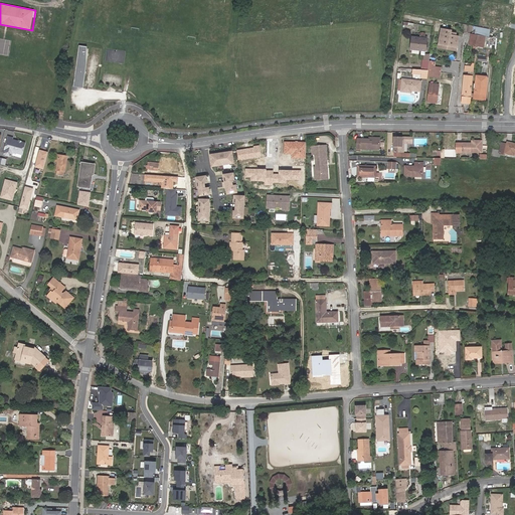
[(491,36),(493,28),(478,26),(477,34),(478,34),(491,36)]
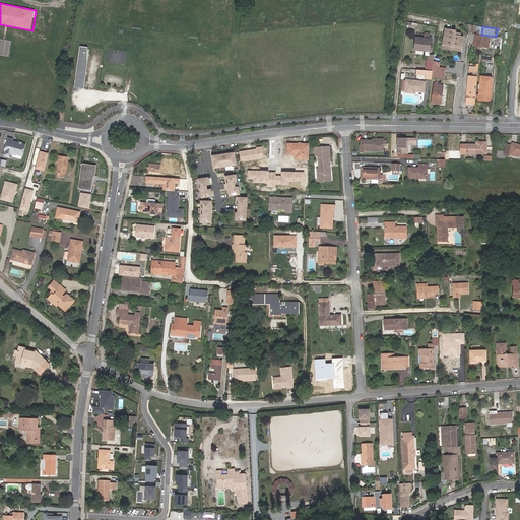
[(453,30),(446,29),(444,45),(462,47),(463,37),(455,36),(456,30),(453,30)]
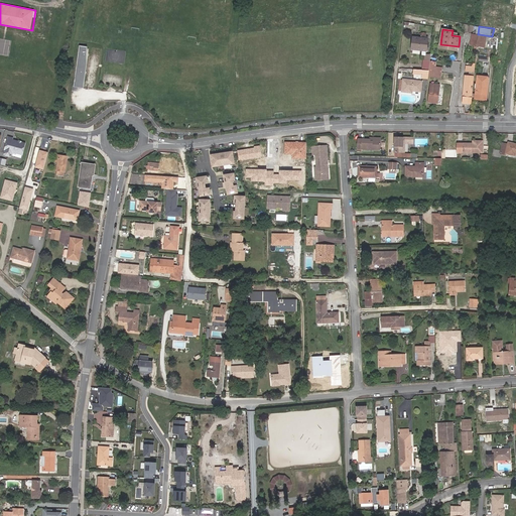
[(478,45),(479,34),(478,34),(473,33),(471,44),(478,45)]
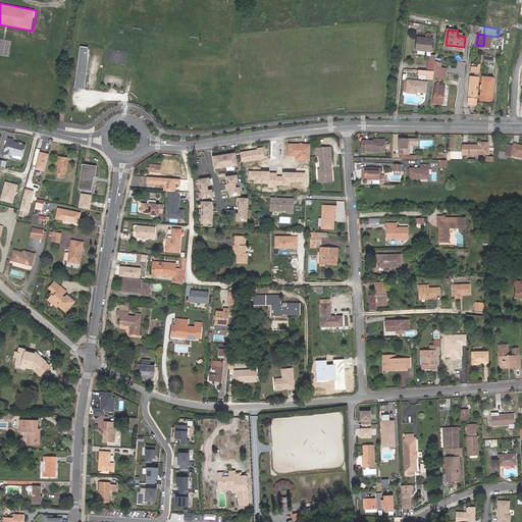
[(432,51),(433,39),(418,37),(416,49),(432,51)]
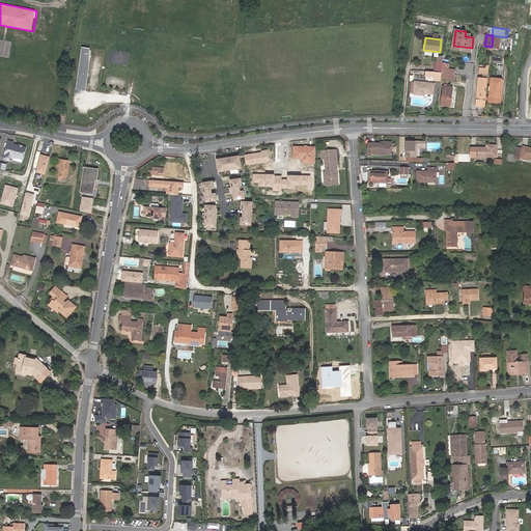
[(510,49),(511,39),(503,38),(503,49),(510,49)]
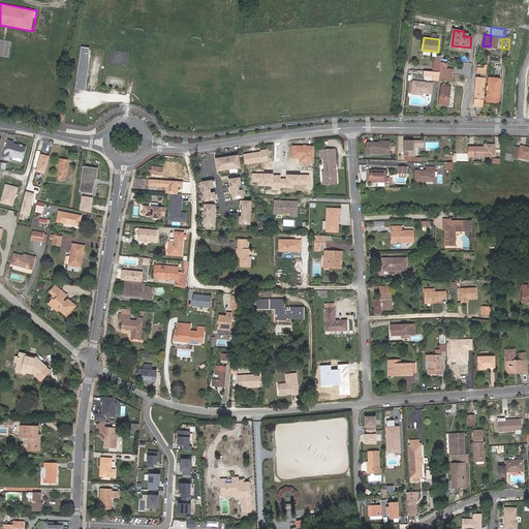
[(435,62),(433,71),(441,72),(442,63),(435,62)]
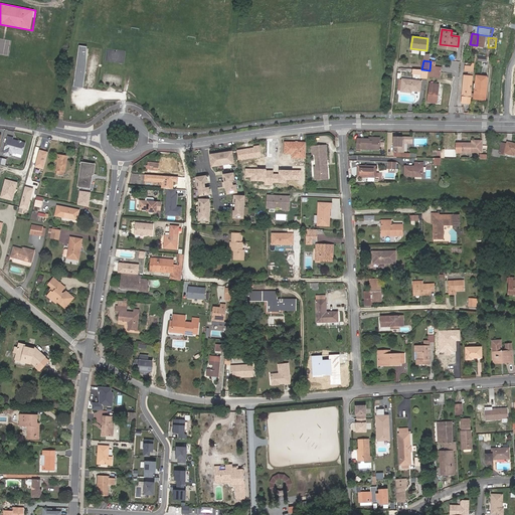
[(431,61),(430,70),(428,76),(440,78),(442,67),(436,66),(436,61),(431,61)]
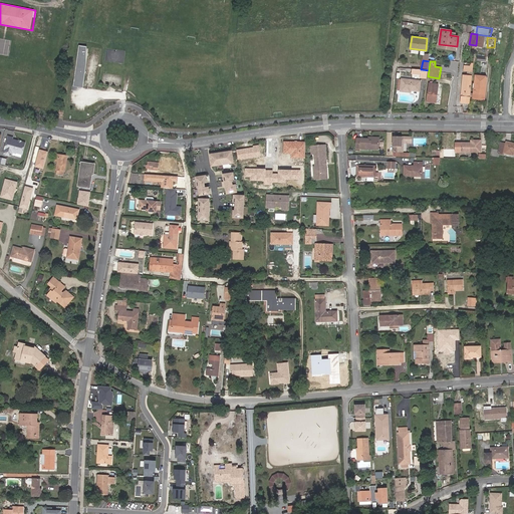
[(75,67),(73,86),(82,87),(83,67),(75,67)]
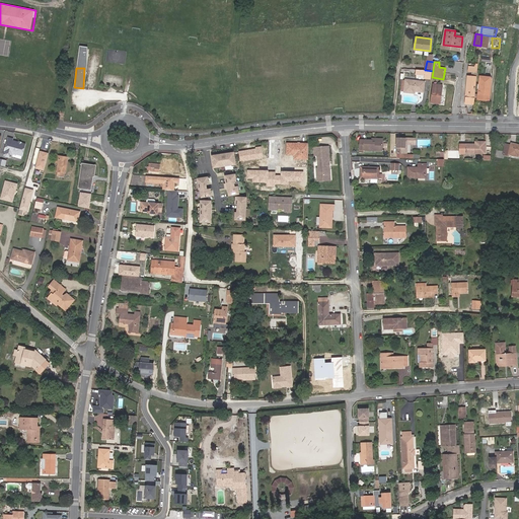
[(425,70),(418,69),(417,74),(425,75),(425,78),(432,79),(432,77),(433,71),(425,70)]
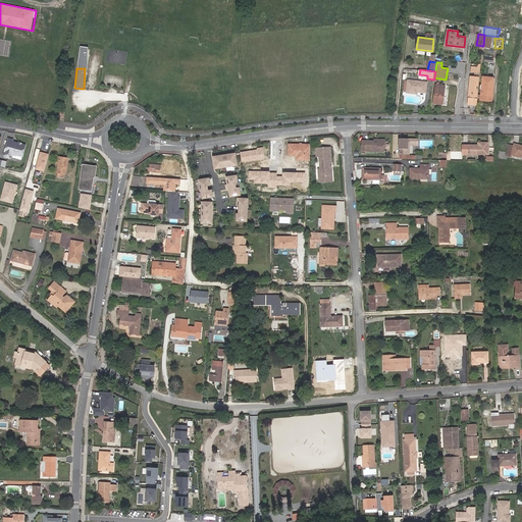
[(482,94),(492,95),(494,77),(483,76),(482,94)]
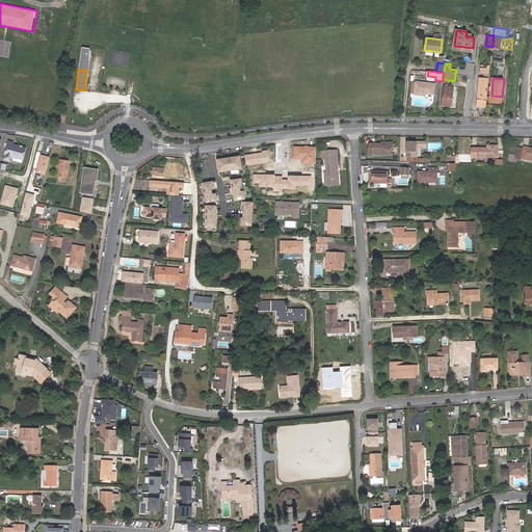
[(483,100),(487,101),(489,79),(480,79),(478,100),(477,107),(482,107),(483,100)]
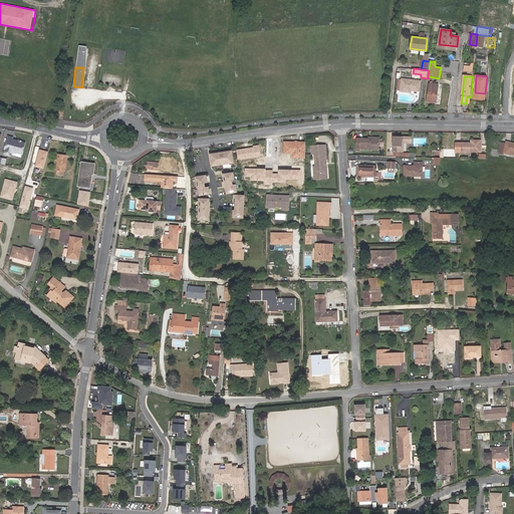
[(422,89),(422,81),(404,79),(403,91),(413,92),(413,88),(422,89)]
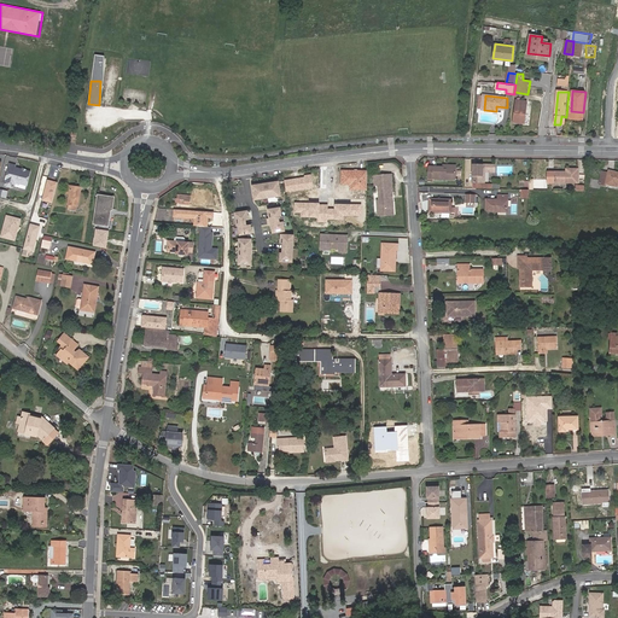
[(514,121),(524,122),(526,105),(524,104),(524,100),(517,99),(514,121)]
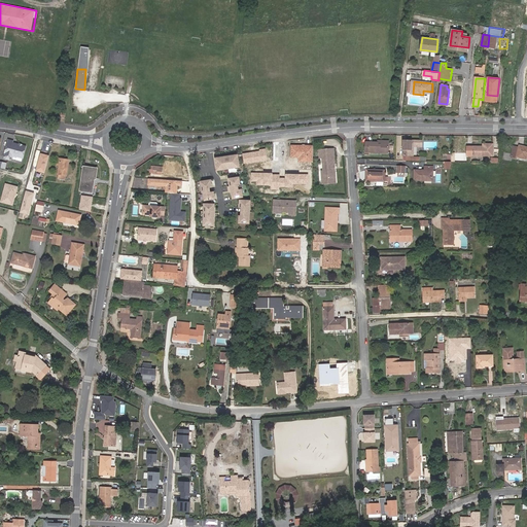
[(405,139),(403,154),(413,154),(413,143),(423,144),(423,140),(405,139)]
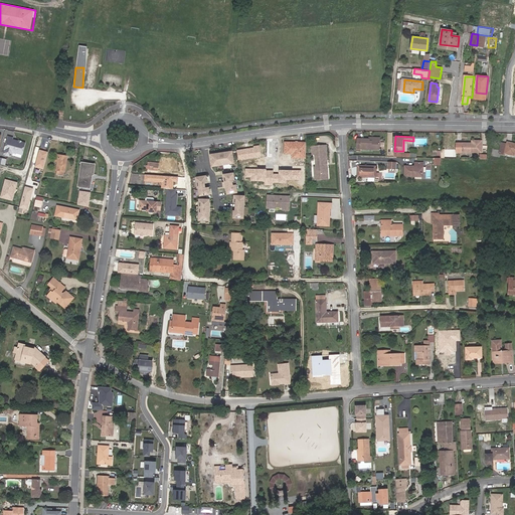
[(21,154),(24,143),(21,142),(20,142),(19,141),(18,142),(12,140),(12,138),(8,137),(4,153),(4,155),(10,156),(11,155),(12,152),(21,154)]
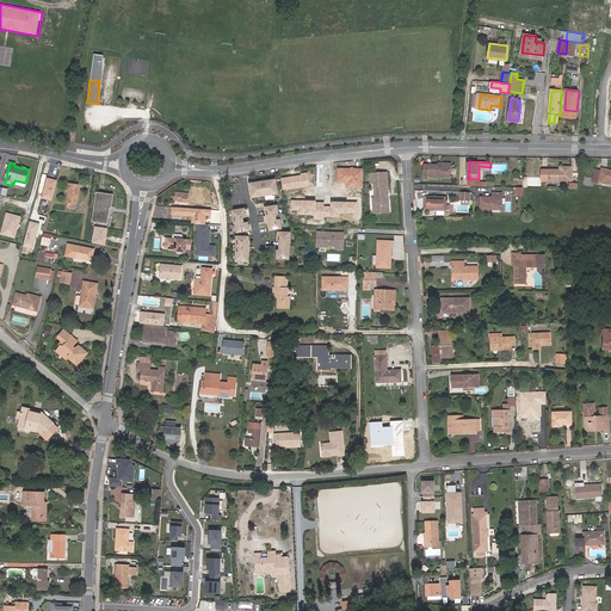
[(451,178),(451,167),(442,166),(442,167),(439,167),(439,165),(425,165),(424,177),(451,178)]
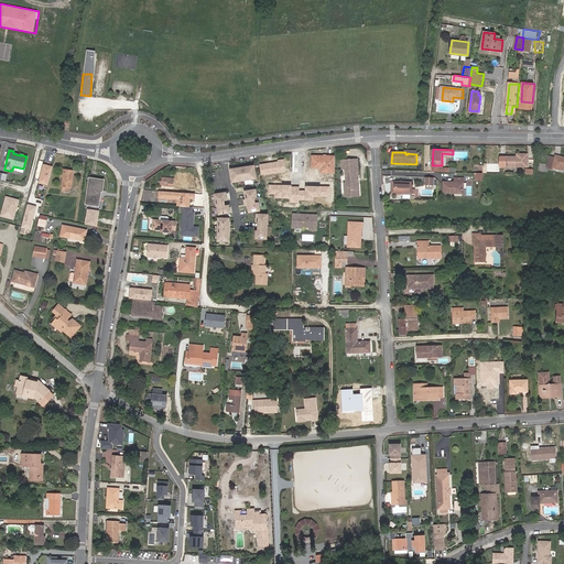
[(336,155),(311,154),(311,169),(320,169),(320,173),(335,174),(336,155)]
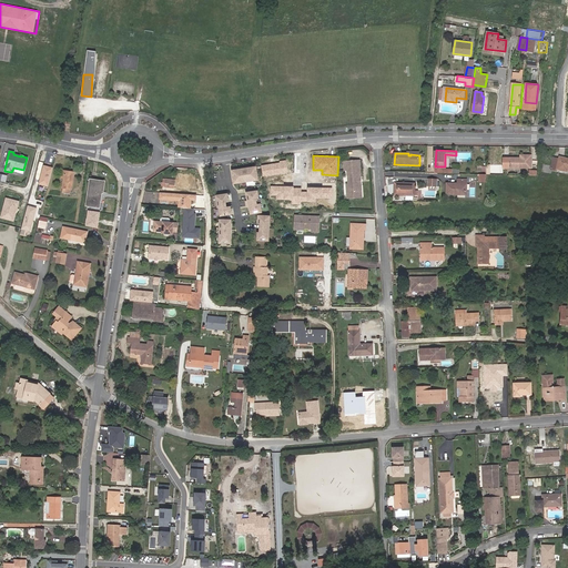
[(504,166),(530,169),(531,155),(520,155),(520,158),(504,158),(504,166)]
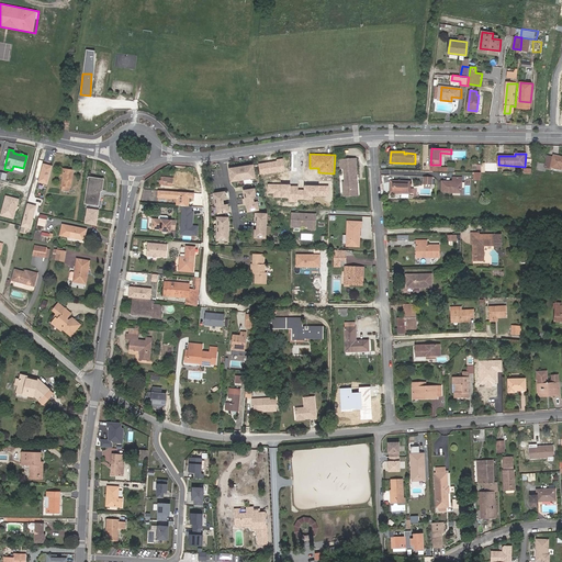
[(561,167),(561,156),(553,155),(552,157),(547,156),(544,168),(550,169),(551,167),(561,169),(561,167)]
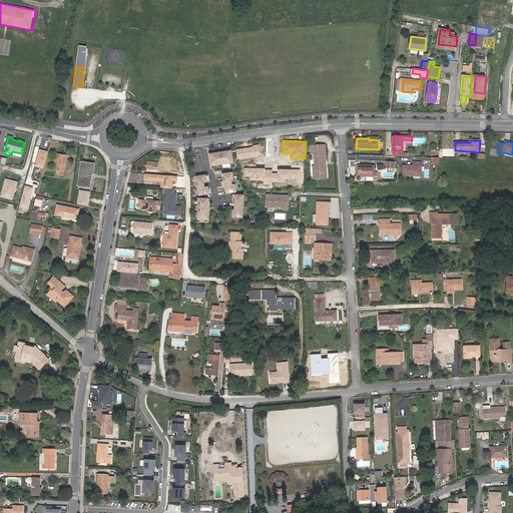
[(259,145),(235,149),(237,160),(261,156),(259,145)]
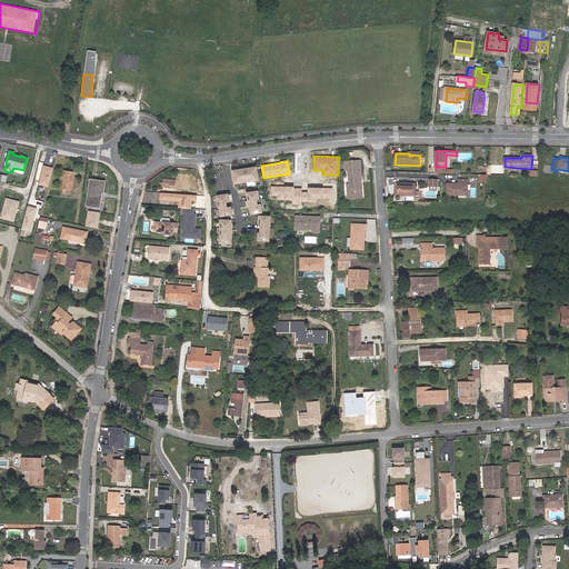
[(360,163),(345,165),(345,172),(348,172),(349,188),(347,188),(348,193),(352,192),(352,198),(362,198),(360,163)]
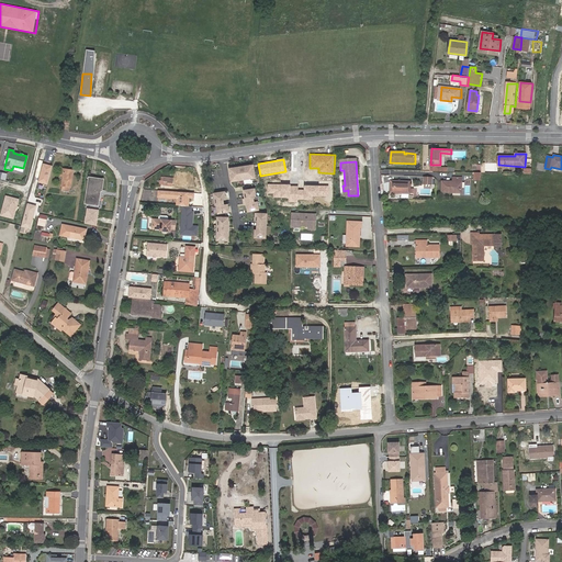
[(52,166),(43,164),(37,183),(47,186),(52,166)]
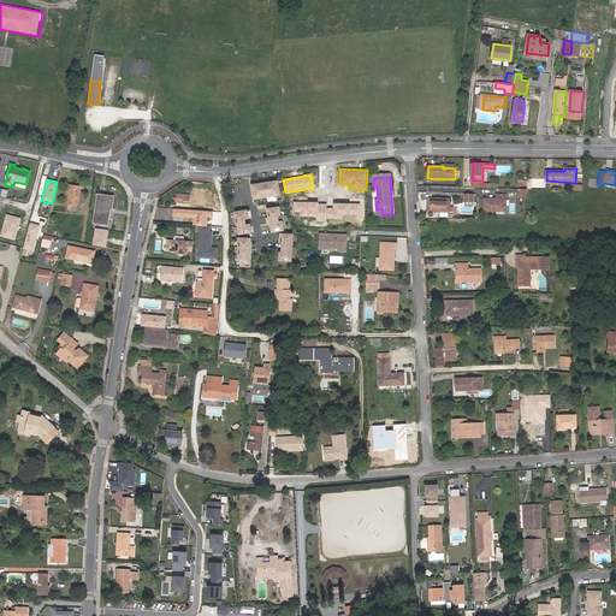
[(280,193),(278,179),(252,183),(254,196),(280,193)]
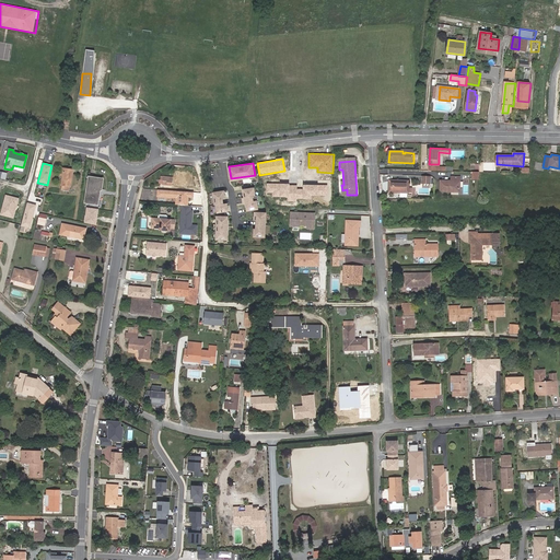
[(102,190),(103,179),(89,177),(85,202),(98,203),(101,190),(102,190)]
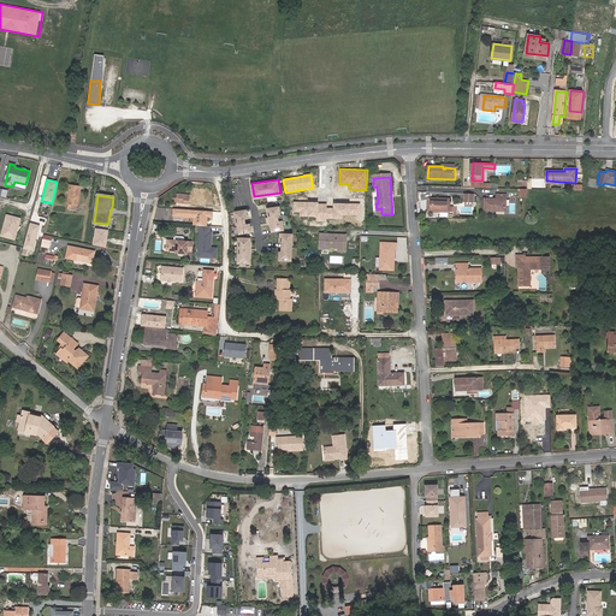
[(505,200),(508,200),(508,195),(498,195),(498,200),(486,200),(486,205),(505,205),(505,200)]
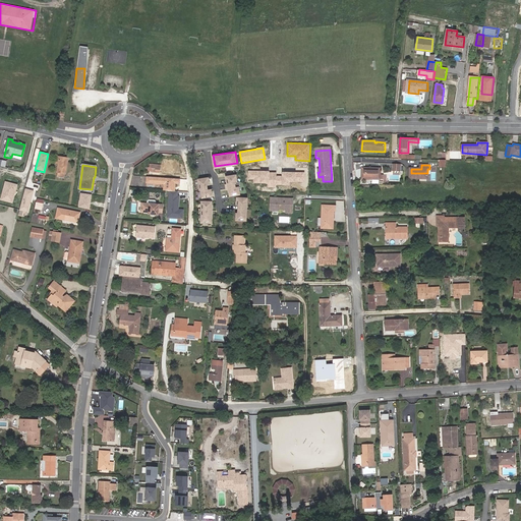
[(276,171),(248,171),(248,180),(253,180),(253,184),(290,185),(290,182),(305,182),(305,173),(283,172),(283,176),(276,176),(276,171)]
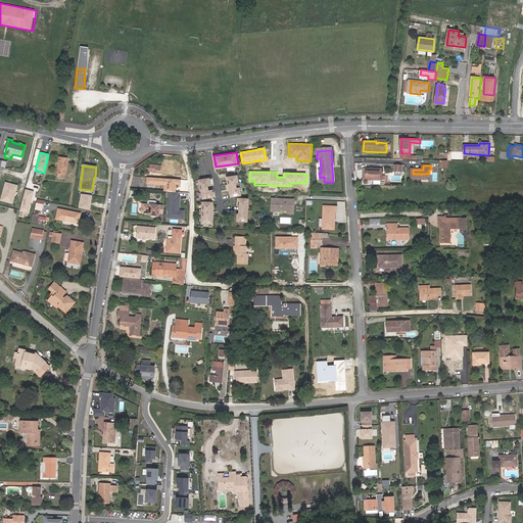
[(240,186),(240,182),(238,182),(237,175),(228,176),(230,195),(240,194),(239,186),(240,186)]
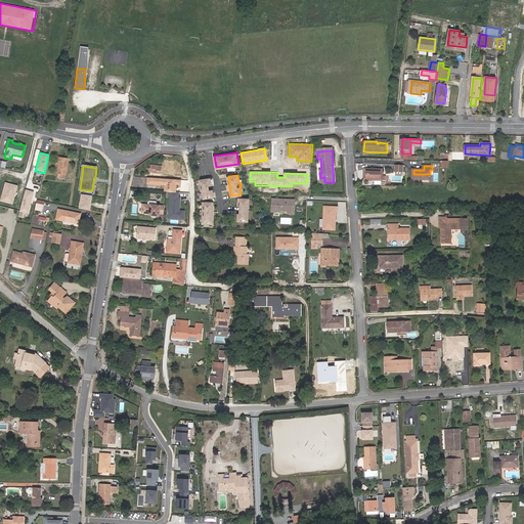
[(181,180),(147,178),(146,184),(164,186),(164,191),(170,192),(176,192),(177,184),(181,184),(181,180)]
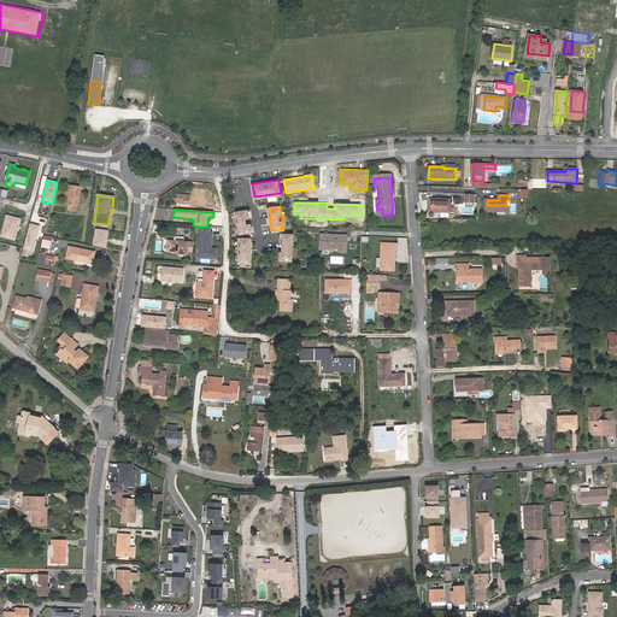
[(245,224),(245,218),(247,218),(246,210),(234,211),(236,225),(239,224),(240,233),(251,231),(251,223),(245,224)]
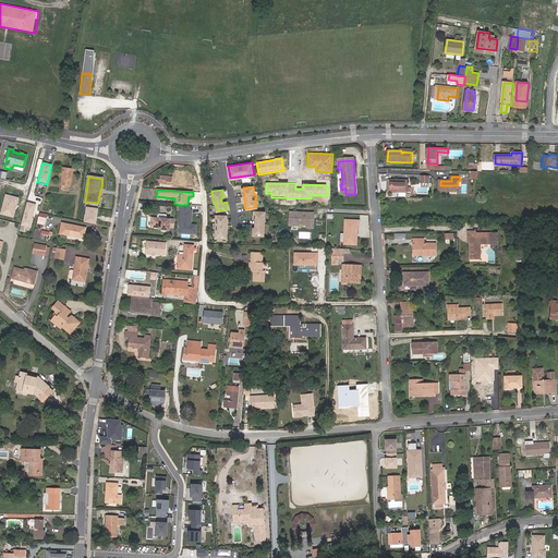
[(17,198),(5,195),(1,214),(13,217),(15,210),(13,210),(14,204),(16,205),(17,198)]
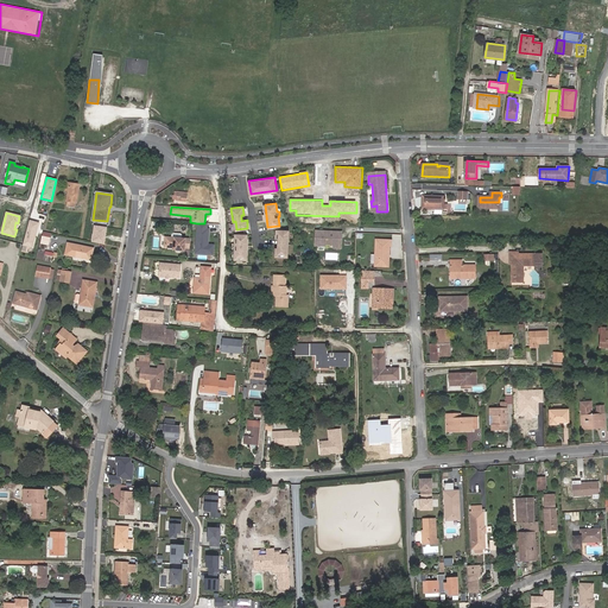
[(38,225),(29,222),(23,244),(33,246),(38,225)]
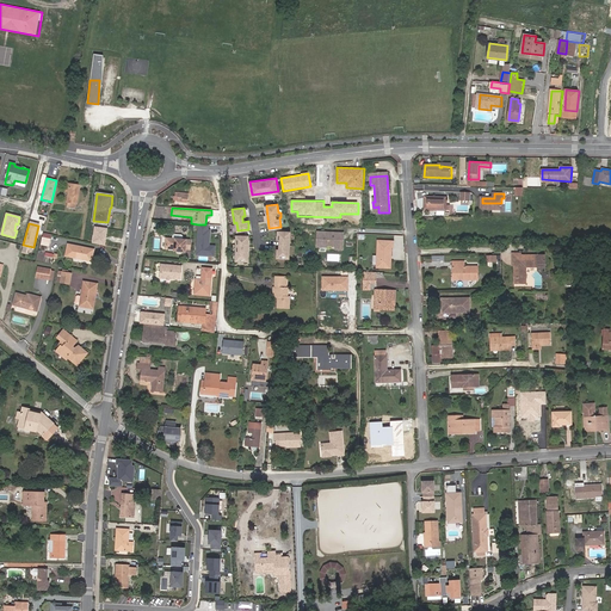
[(205,224),(198,224),(196,254),(215,255),(216,246),(210,245),(211,226),(205,224)]
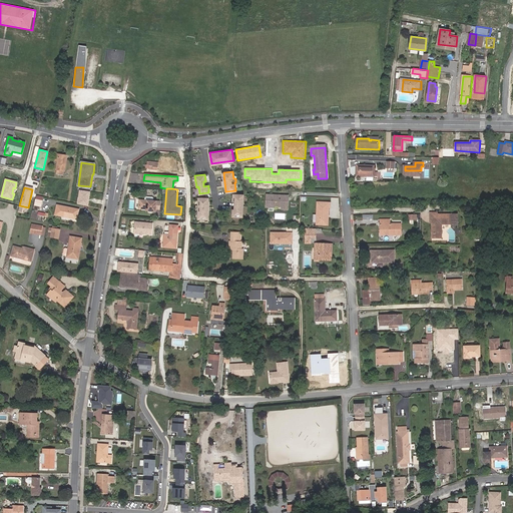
[(90,191),(79,189),(76,203),(88,205),(90,191)]
